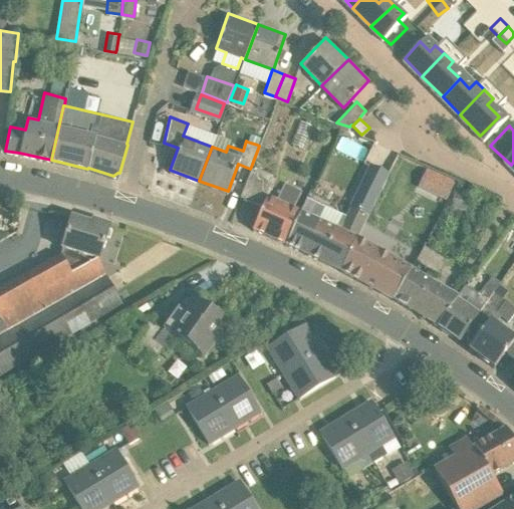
[(348,205),(350,206),(367,214),(388,171),(369,162),(348,205)]
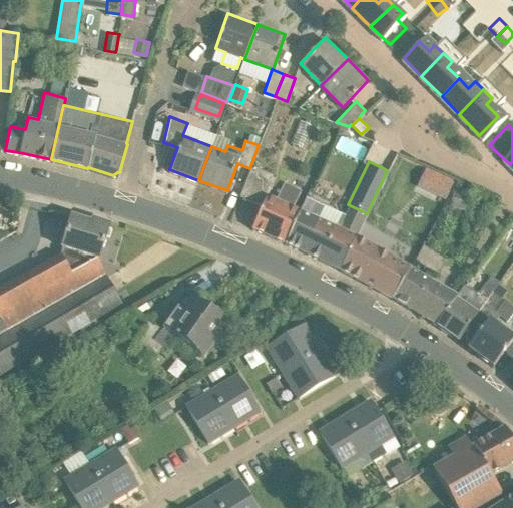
[(273,175),(250,166),(249,168),(250,168),(239,195),(262,204),(252,226),(284,241),(300,209),(275,198),(265,194),(273,175)]
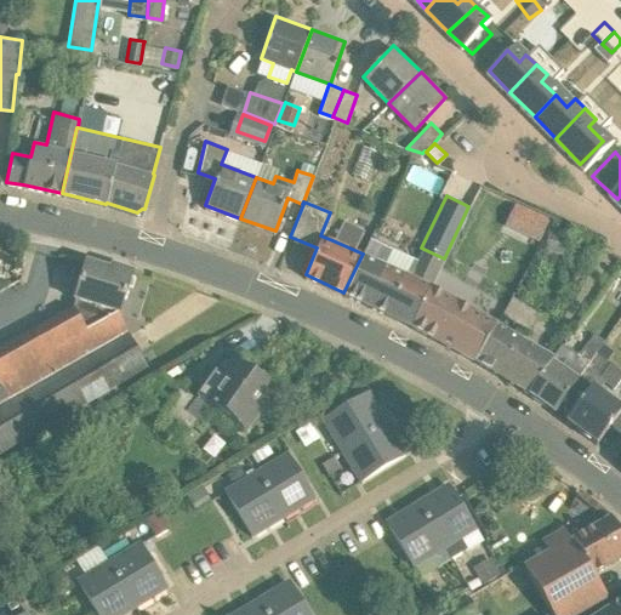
[(550,216),(537,210),(527,233),(539,239),(550,216)]
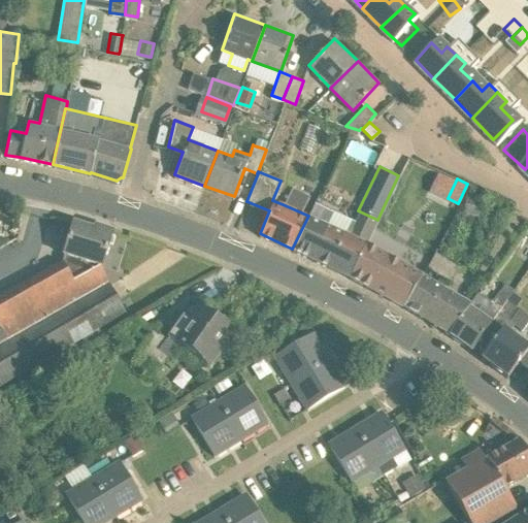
[(466,193),(464,211),(480,214),(483,196),(466,193)]
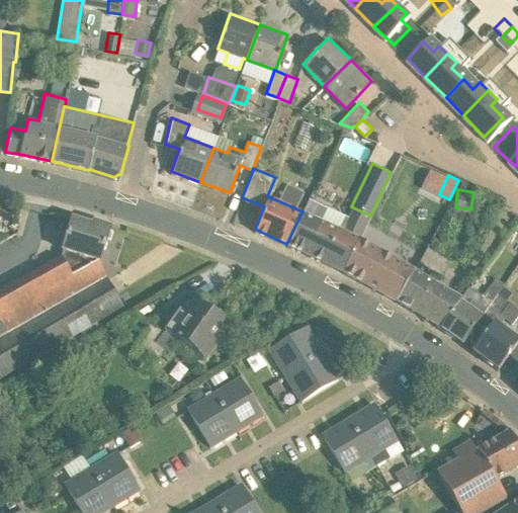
[(355,210),(344,230),(321,220),(303,211),(286,244),(332,265),(342,269),(358,241),(369,217),(355,210)]
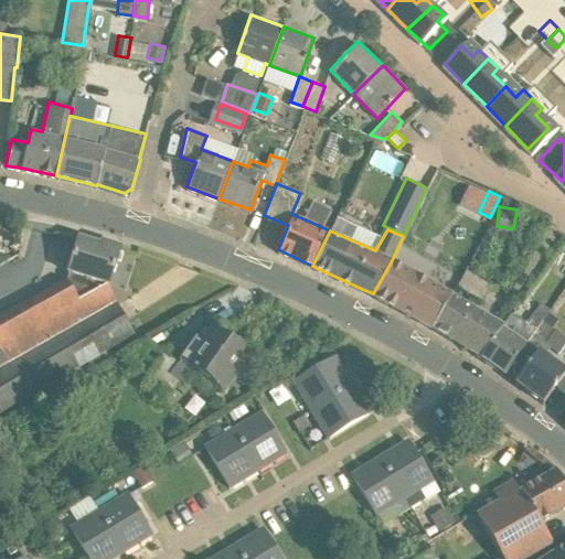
[(0,411),(137,333),(115,296),(107,281),(120,245),(102,239),(100,243),(78,236),(67,270),(73,272),(0,313),(0,348),(7,362),(0,365),(0,411)]
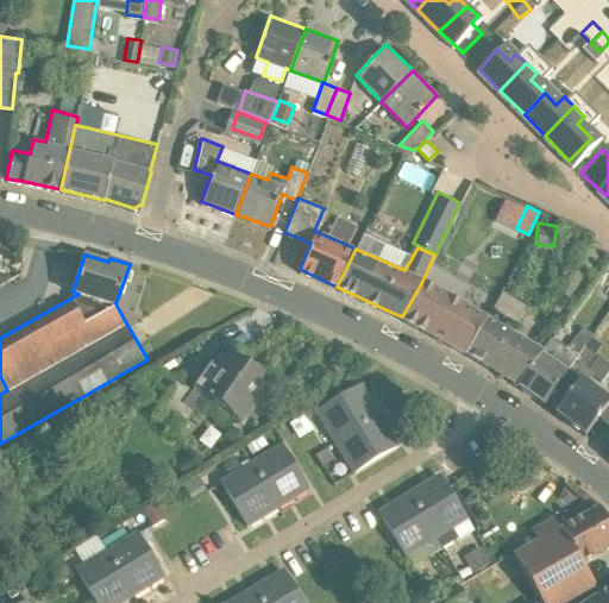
[(487,316),(421,283),(402,316),(453,345),(465,351),(487,316)]
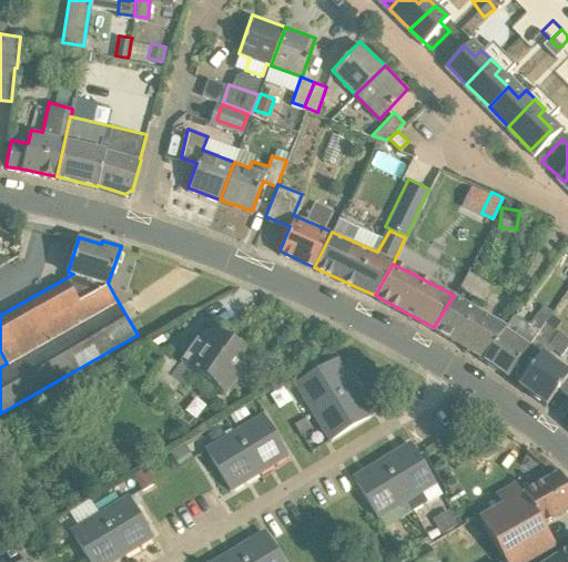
[(506,326),(505,326),(504,326),(454,295),(434,327),(483,357),(506,326)]
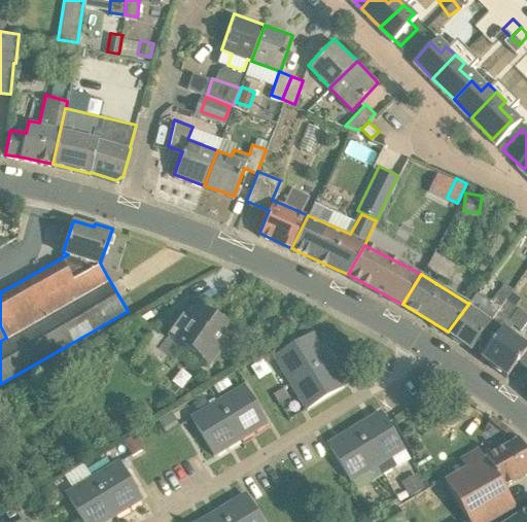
[(497,289),(506,297),(514,286),(504,280),(497,289)]
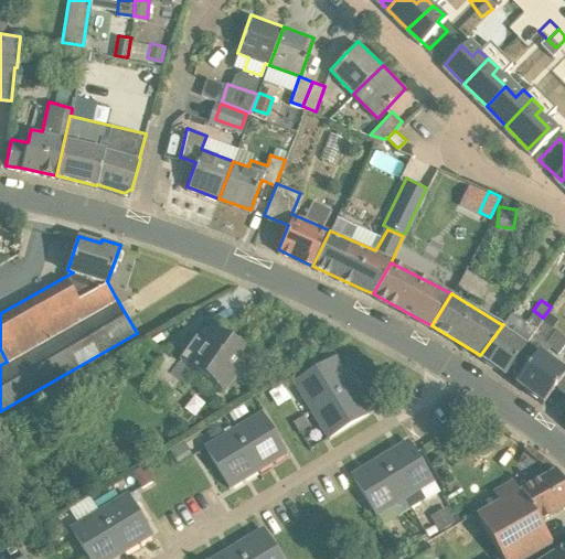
[(510,366),(544,321),(543,320),(544,318),(543,318),(533,310),(525,321),(511,311),(502,324),(503,324),(480,355),(505,373),(510,366)]
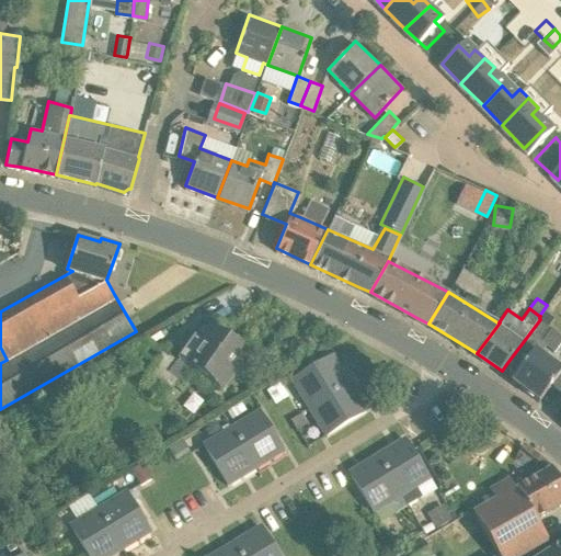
[(539,318),(540,319),(547,325),(554,315),(546,308),(540,316),(539,318)]
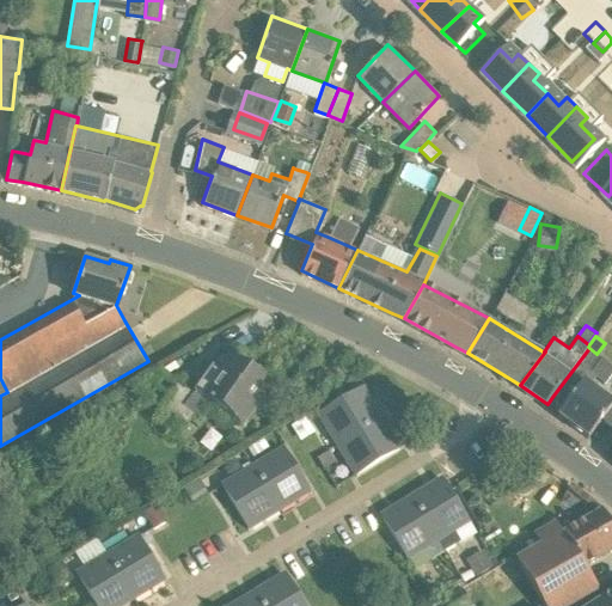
[(611,399),(585,379),(601,357),(589,348),(552,397),(563,406),(558,412),(588,434),(601,415),(611,423),(611,399)]
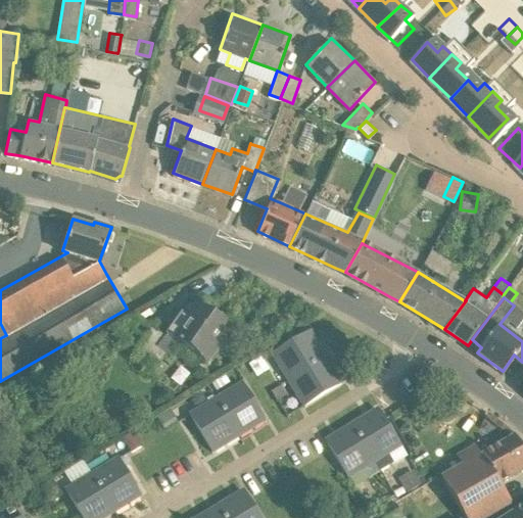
[(231,351),(241,335),(197,303),(191,312),(186,308),(168,334),(152,324),(136,348),(157,364),(159,361),(165,351),(174,358),(183,344),(207,362),(220,343),(231,351)]
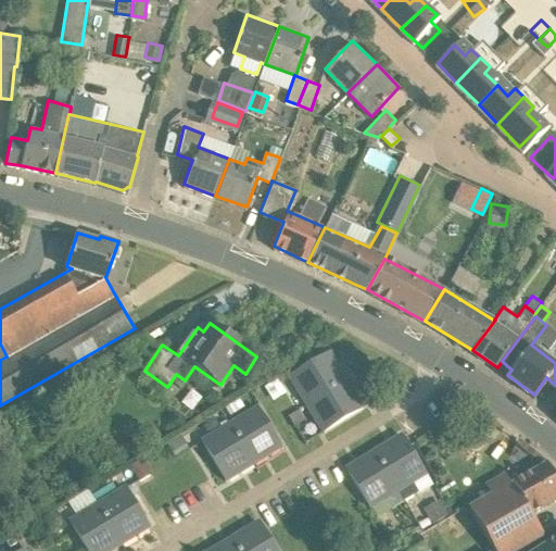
[(346,377),(333,358),(329,349),(290,373),(306,401),(346,377)]
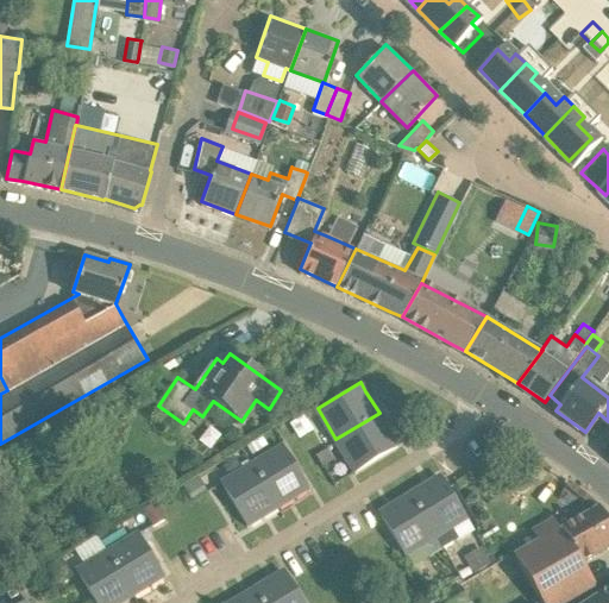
[(296,429),(311,421),(305,410),(290,420),(296,429)]
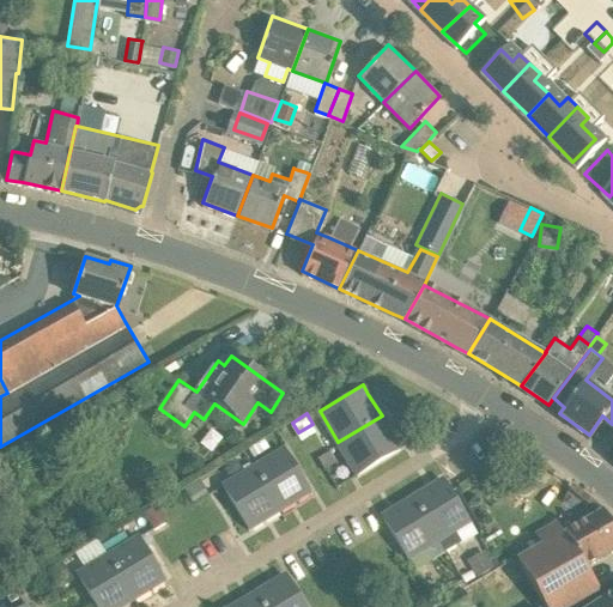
[(357,473),(400,447),(382,416),(338,442),(357,473)]
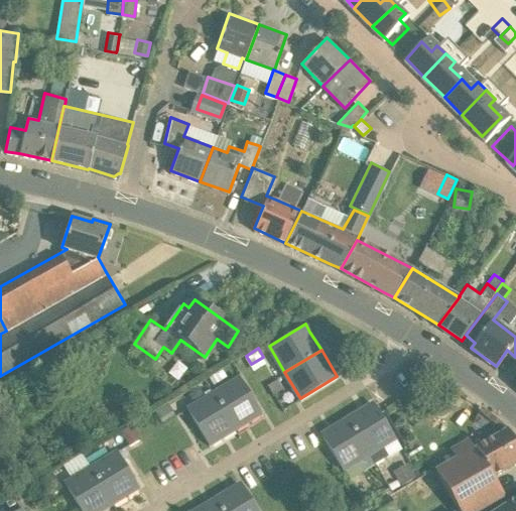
[(222,377),(217,369),(209,374),(214,382),(222,377)]
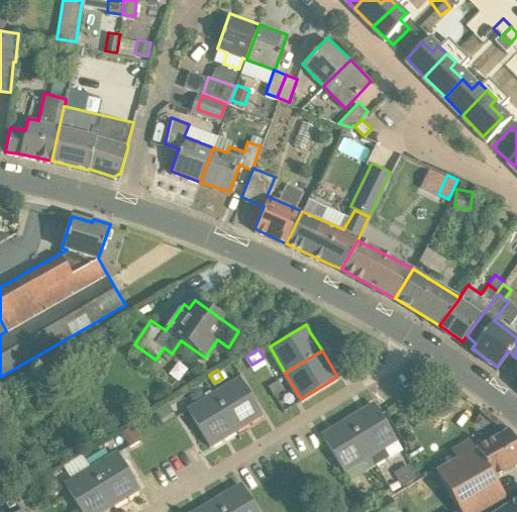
[(213,390),(235,427),(262,412),(239,375),(213,390)]
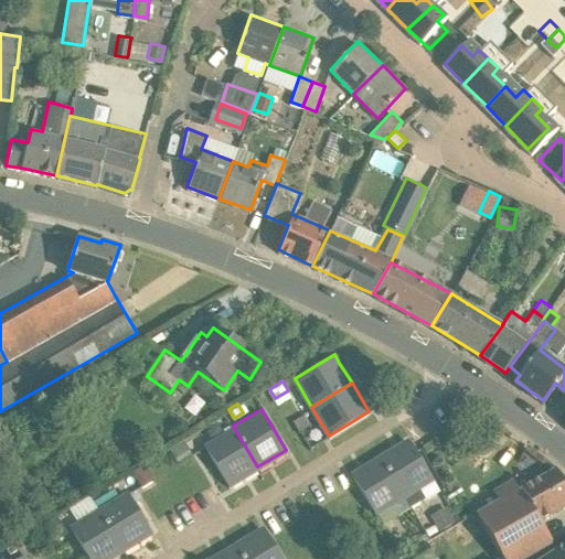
[(299,429),(310,422),(305,412),(292,419),(299,429)]
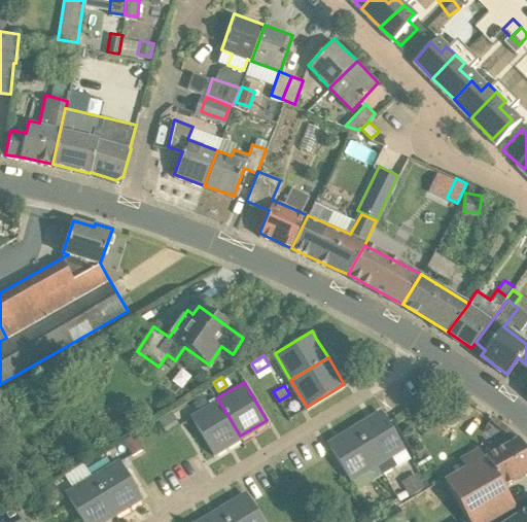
[(213,452),(240,436),(217,397),(190,414),(213,452)]
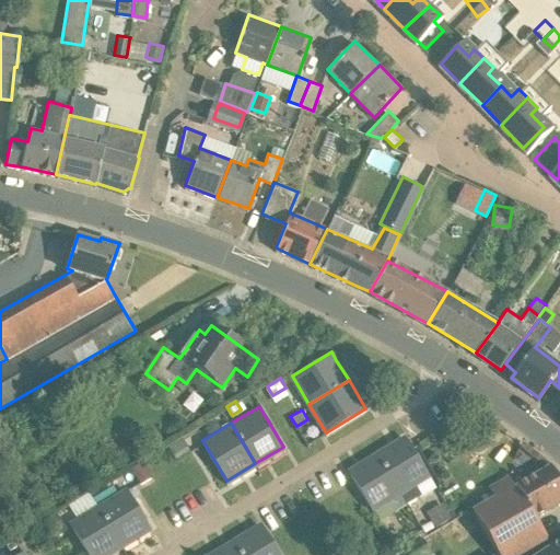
[(182,434),(168,443),(176,455),(189,447),(182,434)]
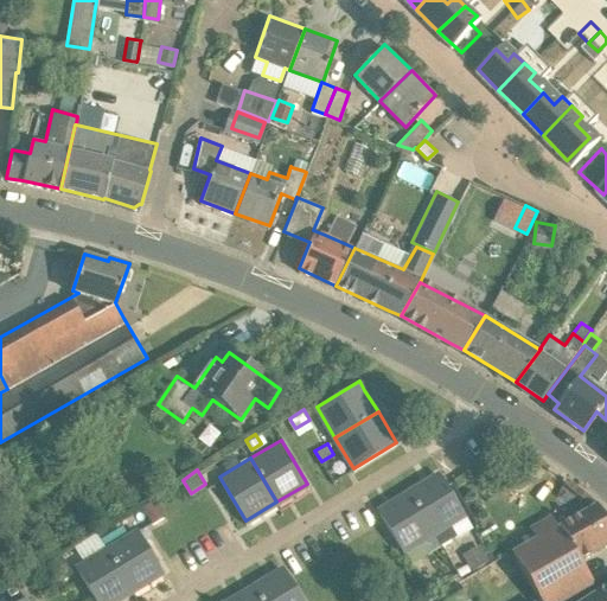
[(465,515),(446,483),(439,472),(408,490),(441,544),(458,534),(451,523),(465,515)]
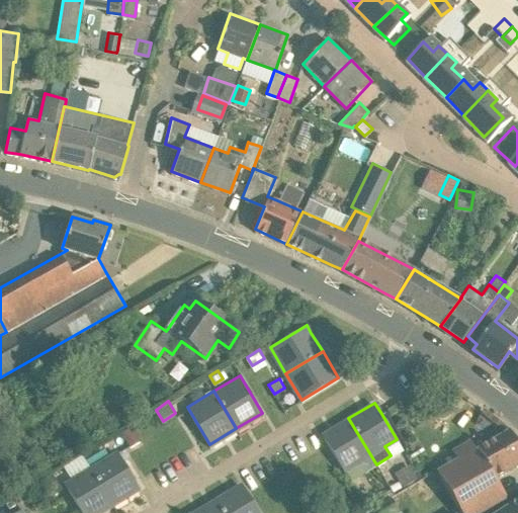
[(350,480),(376,464),(348,418),(323,434),(350,480)]
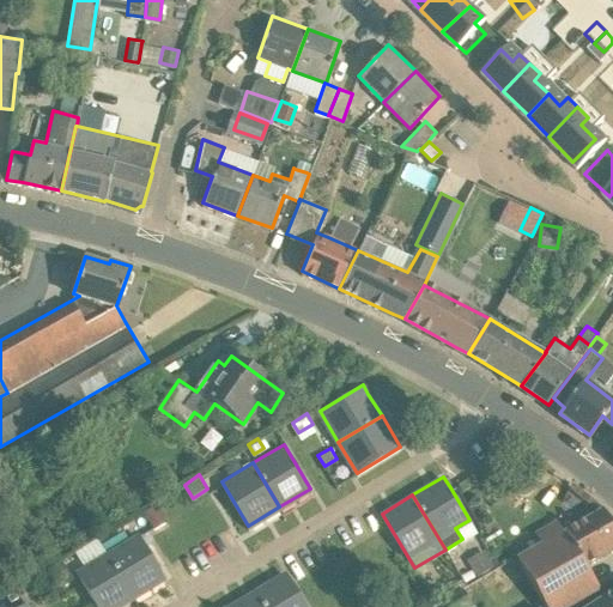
[(167,519),(157,503),(144,510),(153,526),(167,519)]
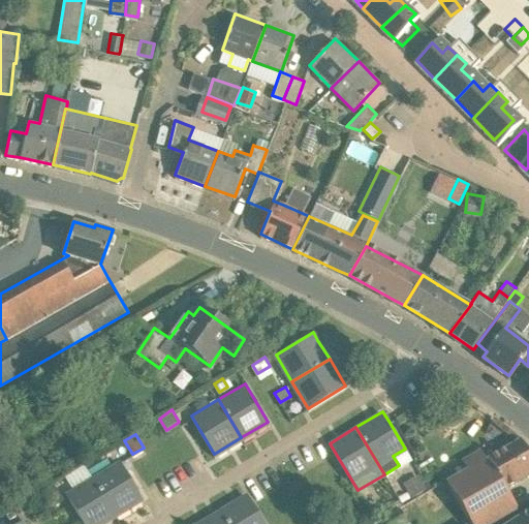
[(505,486),(528,472),(528,452),(521,438),(445,482),(470,523),(483,523),(517,505),(505,486)]
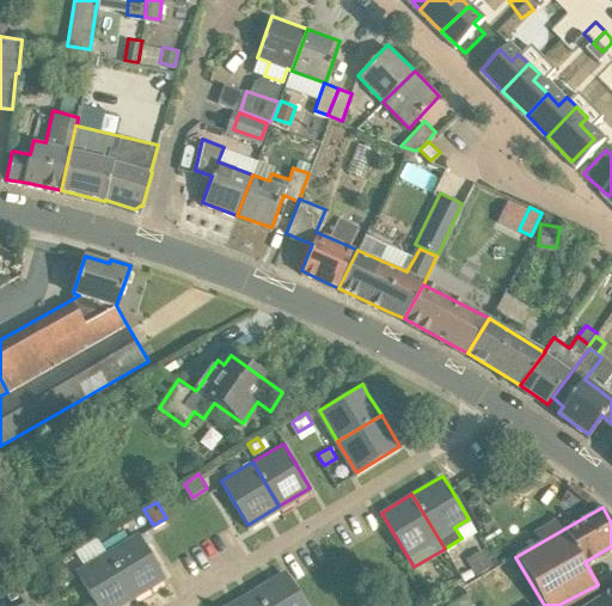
[(106,551),(134,594),(164,576),(138,532),(106,551)]
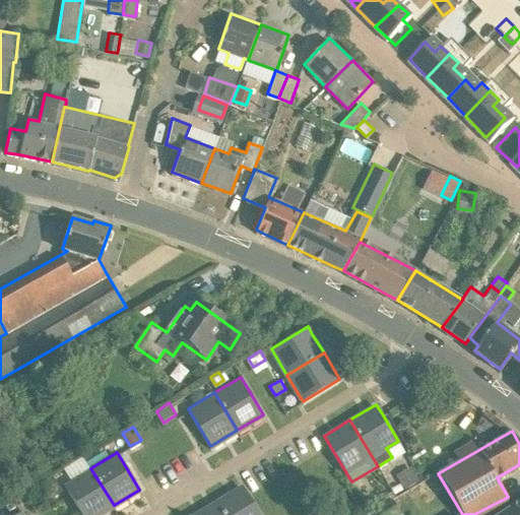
[(411,463),(396,472),(404,487),(419,478),(411,463)]
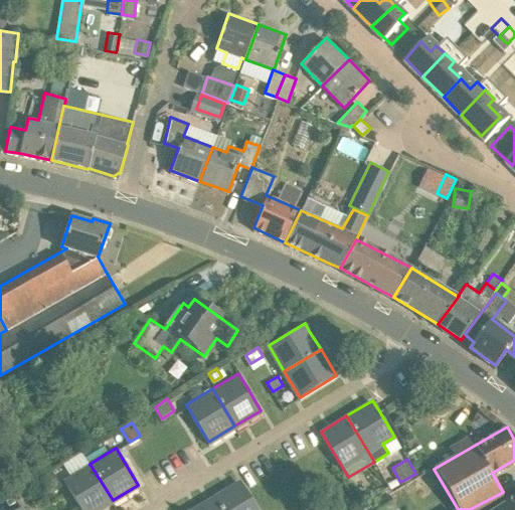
[(82,509),(96,509),(113,500),(90,464),(63,479),(82,509)]
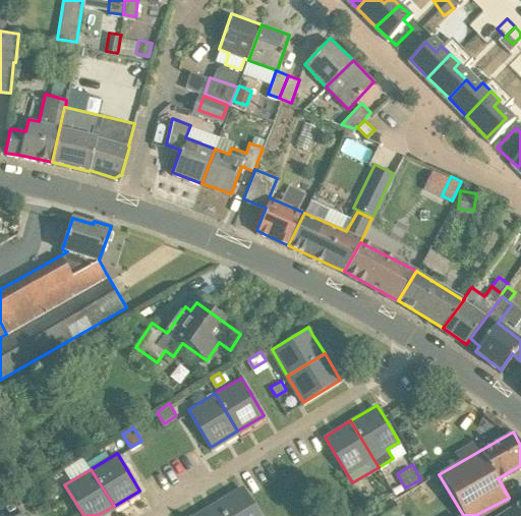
[(261,515),(253,503),(243,485),(217,502),(225,515),(261,515)]
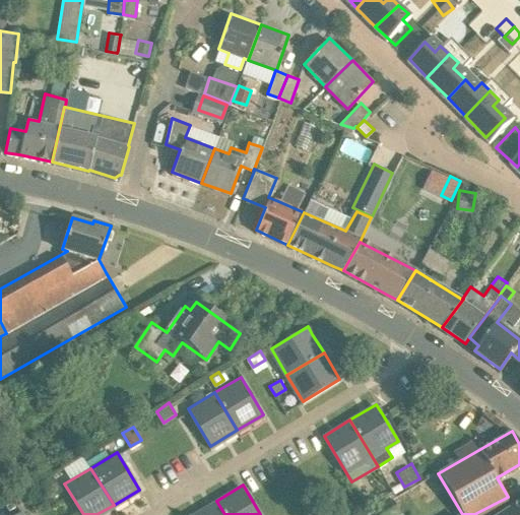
[(519,514),(519,498),(492,514),(519,514)]
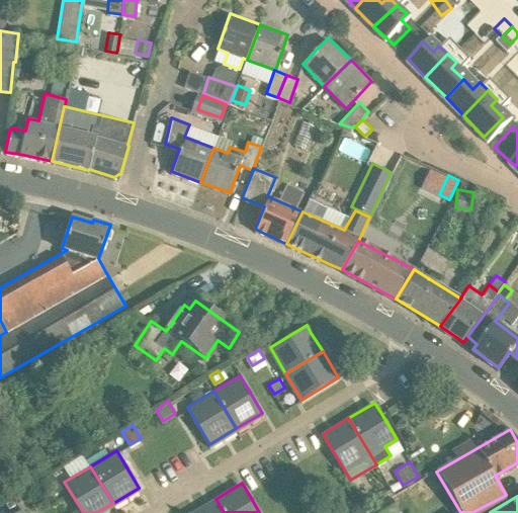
[(224,512),(216,499),(191,512),(224,512)]
